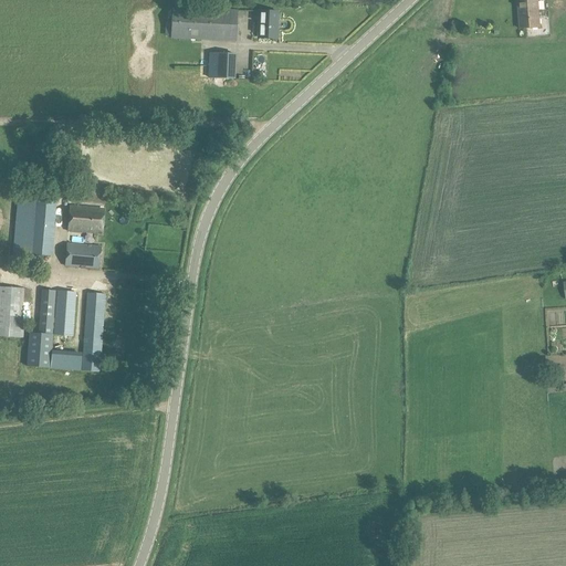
[(517,0),(521,29),(540,28),(536,0),(517,0)]
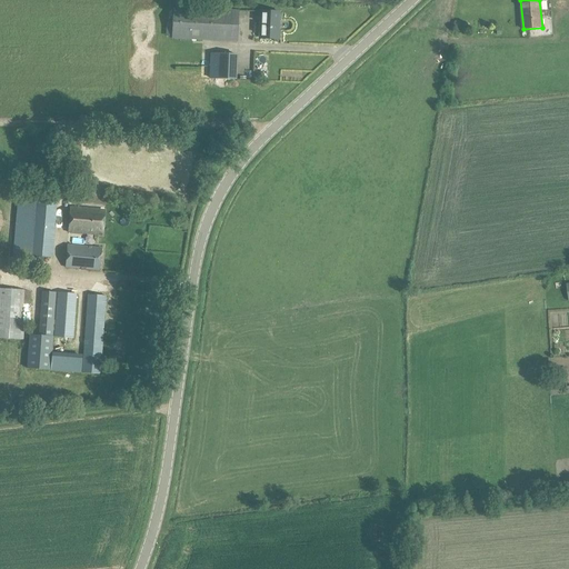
[(172,8),(171,39),(237,42),(239,10),(172,8)]
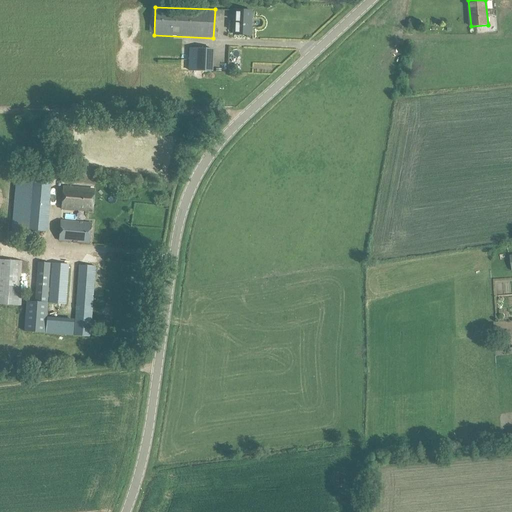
[(234,34),(250,35),(251,11),(235,11),(234,34)]
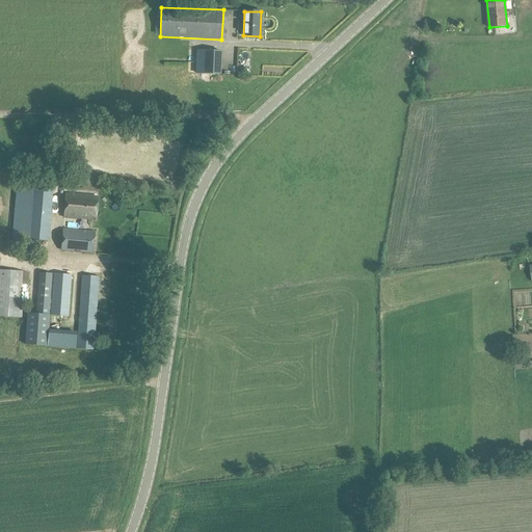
[(196,50),(195,75),(209,75),(209,50),(196,50)]
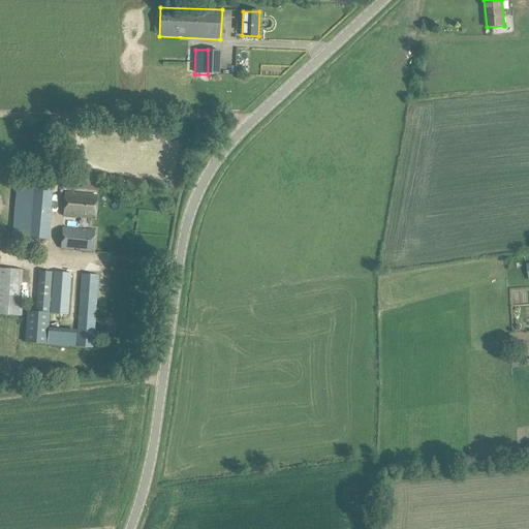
[(29,239),(29,238),(48,240),(52,189),(34,187),(34,186),(17,185),(12,237),(29,239)]
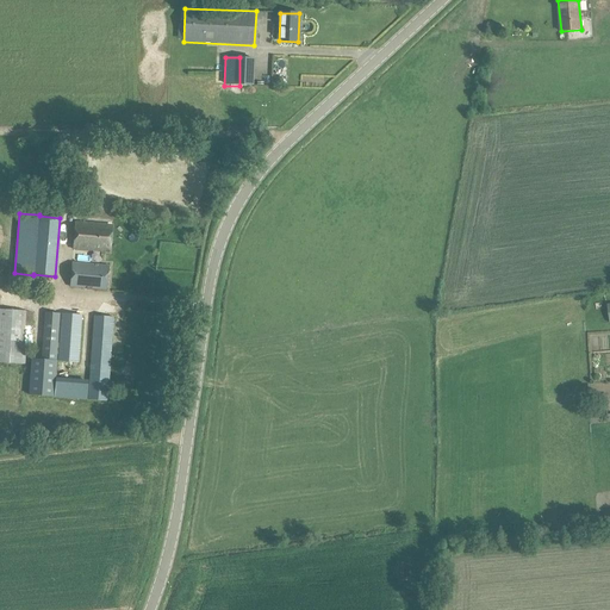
[(112,226),(76,224),(74,250),(110,253),(112,226)]
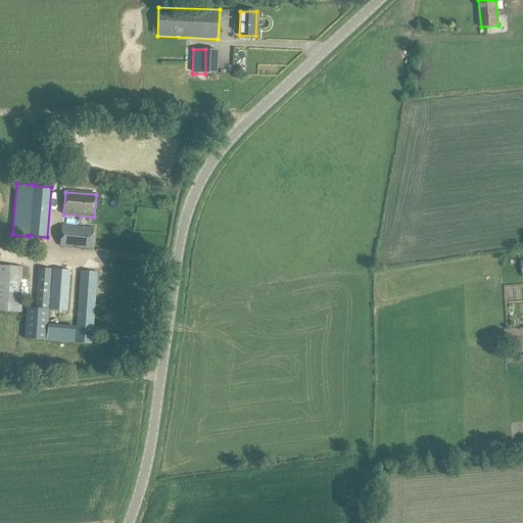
[(76,247),(78,228),(62,226),(61,246),(76,247)]
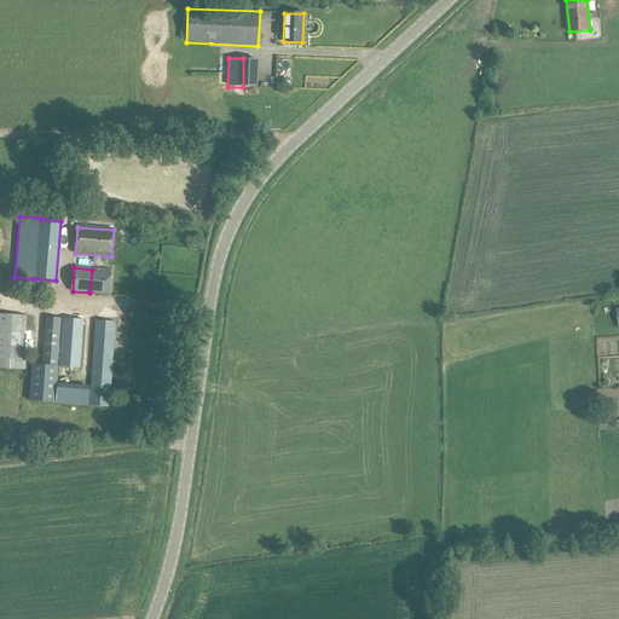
[(109,271),(92,270),(90,293),(108,294),(109,271)]
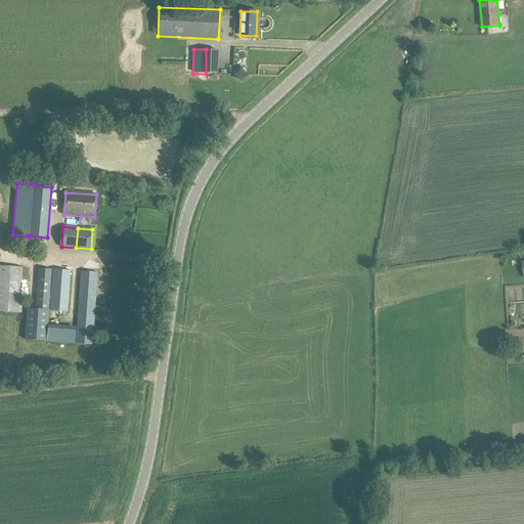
[(0,265),(0,311),(22,312),(22,304),(19,304),(22,267),(0,265)]
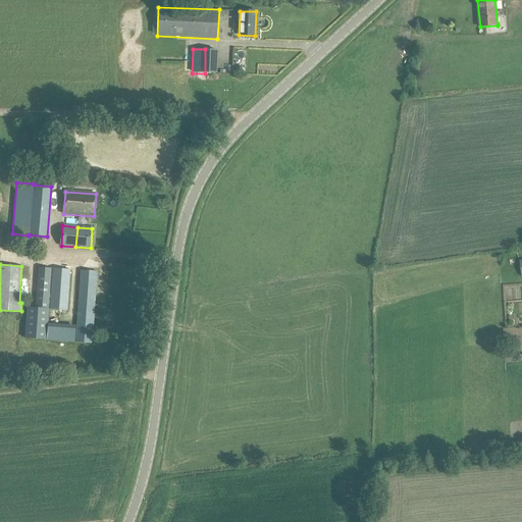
[(51,269),(50,281),(48,309),(68,311),(70,270),(51,269)]
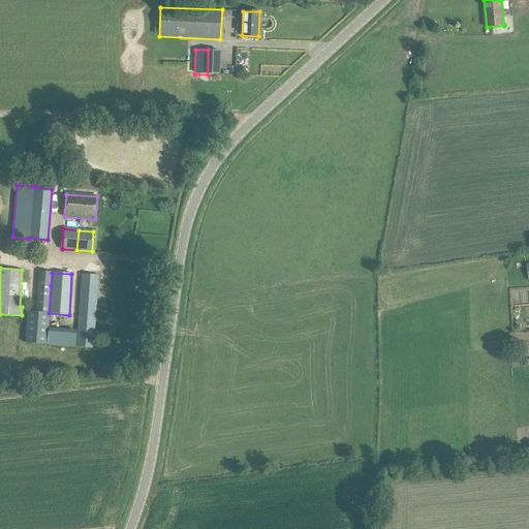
[(81,274),(76,330),(75,346),(93,347),(98,276),(81,274)]
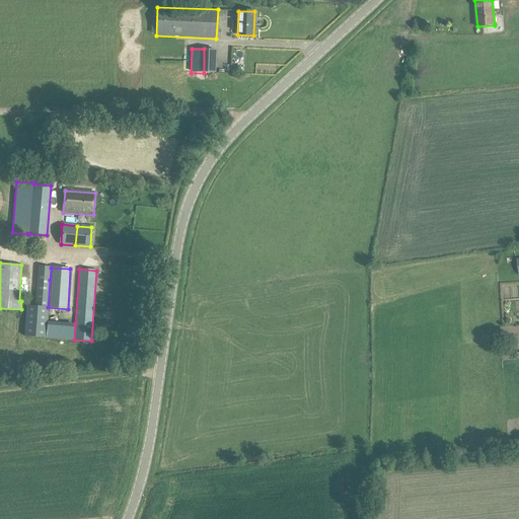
[(50,280),(36,279),(34,306),(26,305),(24,337),(46,338),(48,307),(50,280)]
